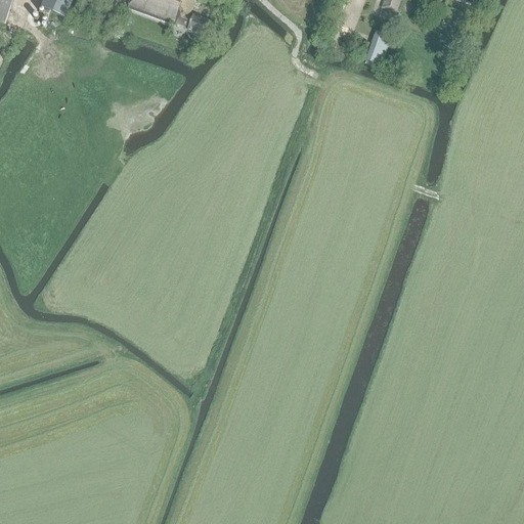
[(0,0),(0,20),(5,23),(13,0),(0,0)]
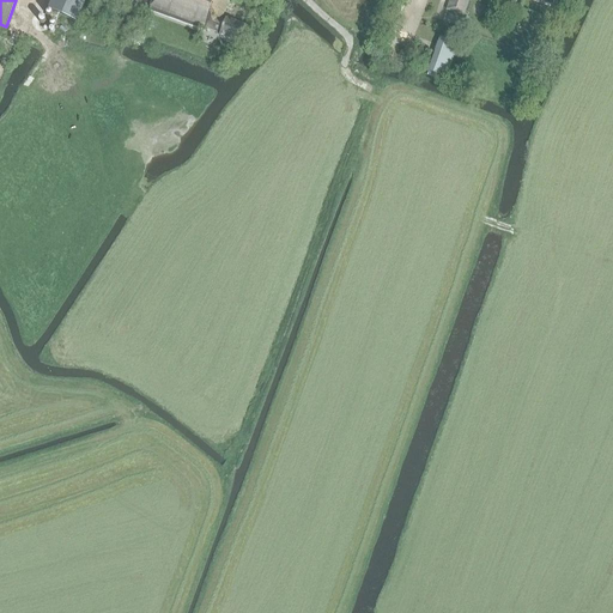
[(76,22),(84,0),(48,0),(44,10),(76,22)]
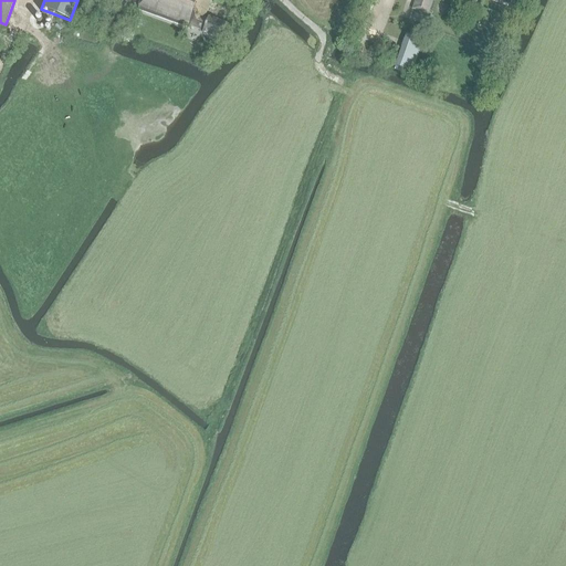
[(190,28),(203,32),(202,34),(221,41),(227,25),(209,18),(208,20),(205,19),(211,0),(142,0),(138,10),(189,29),(190,28)]
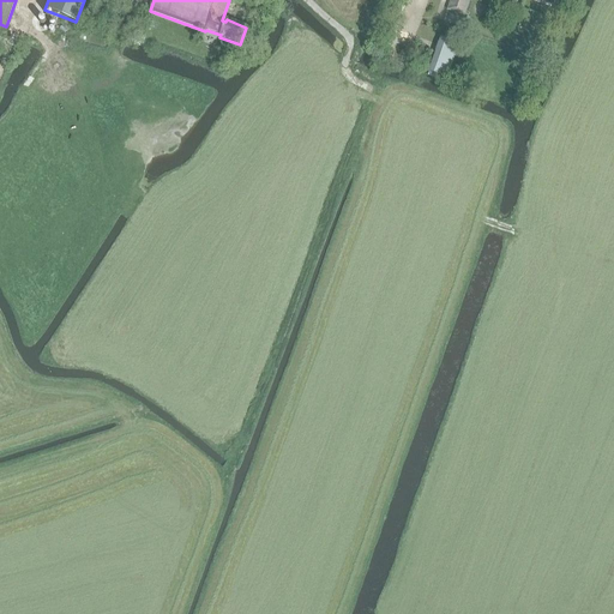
[(450,0),(447,11),(464,17),(469,0),(535,0),(555,6),(557,0),(450,0)]
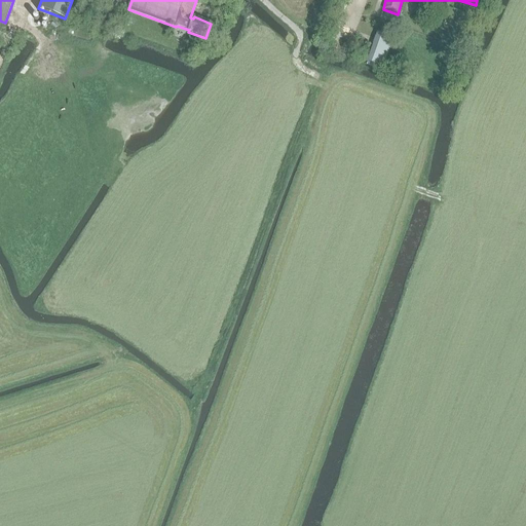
[(377,32),(367,62),(383,68),(393,38),(377,32)]
